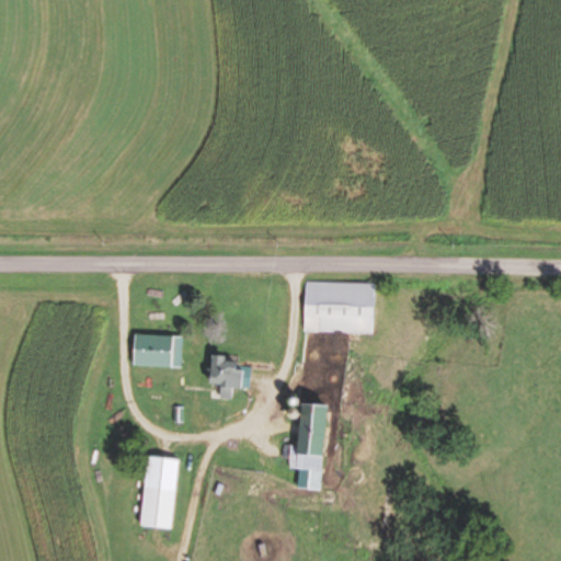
[(304,332),(375,333),(375,284),(304,283),(304,332)]
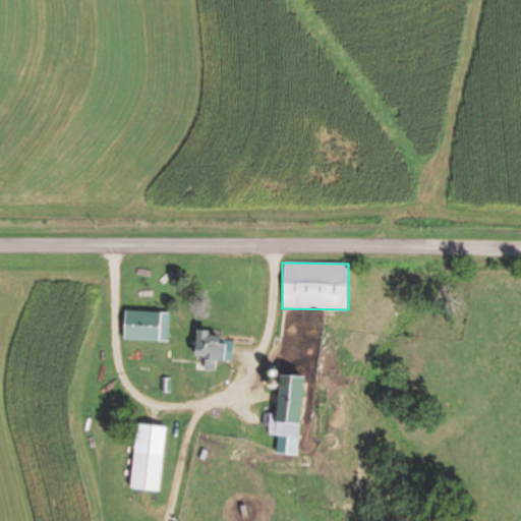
[(122,340),(168,341),(168,311),(122,311),(122,340)]
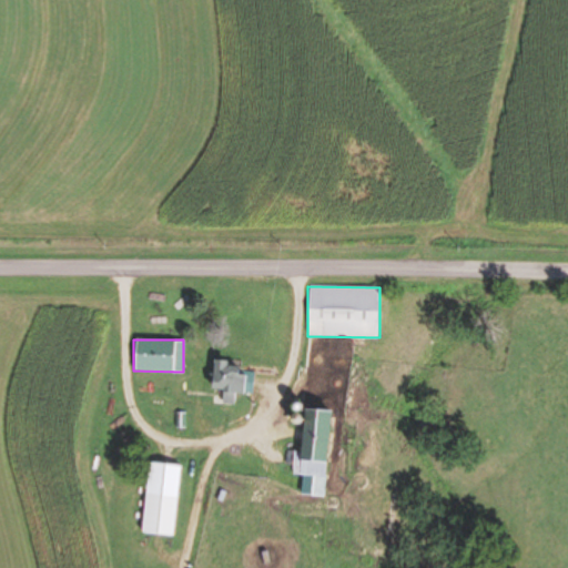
[(215,389),(215,404),(240,404),(240,361),(209,359),(209,389),(215,389)]
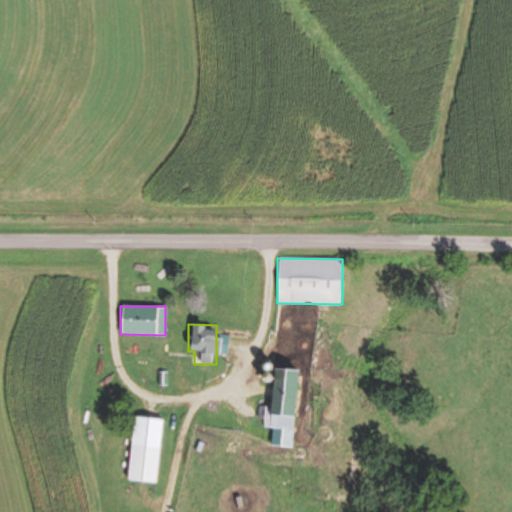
[(261,407),(260,428),(294,430),(297,371),(275,369),(272,408),(261,407)]
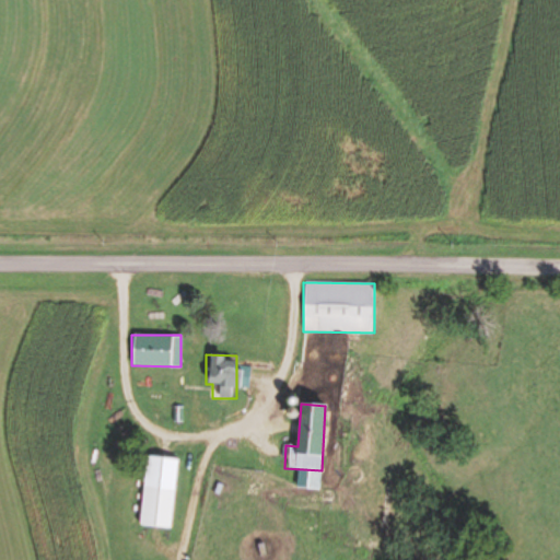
[(140,526),(174,529),(179,459),(146,456),(140,526)]
